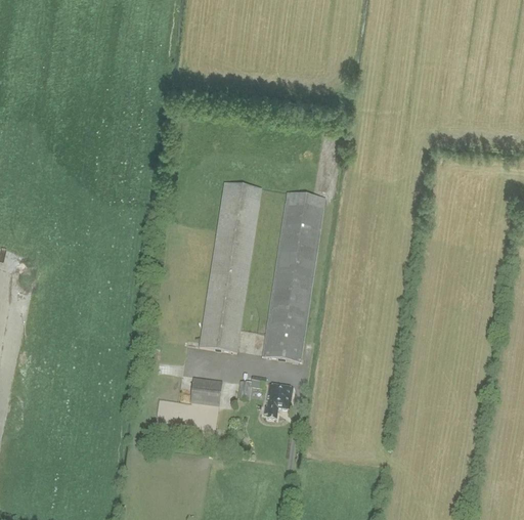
[(236,351),(262,186),(224,181),(200,345),(236,351)]
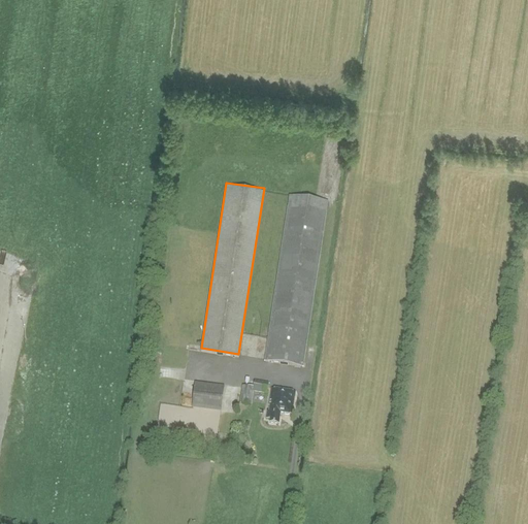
[(303,363),(328,198),(290,192),(265,357),(303,363)]
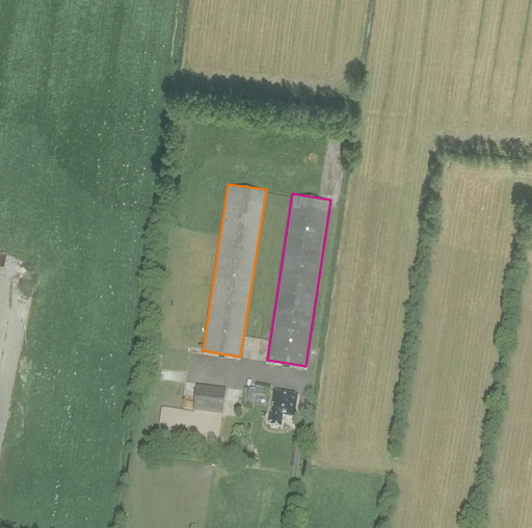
[(269,393),(270,381),(257,379),(256,387),(255,391),(269,393)]
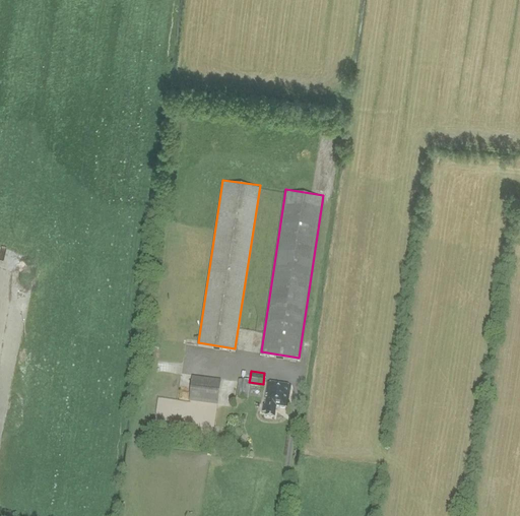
[(190,398),(217,401),(219,377),(193,374),(190,398)]
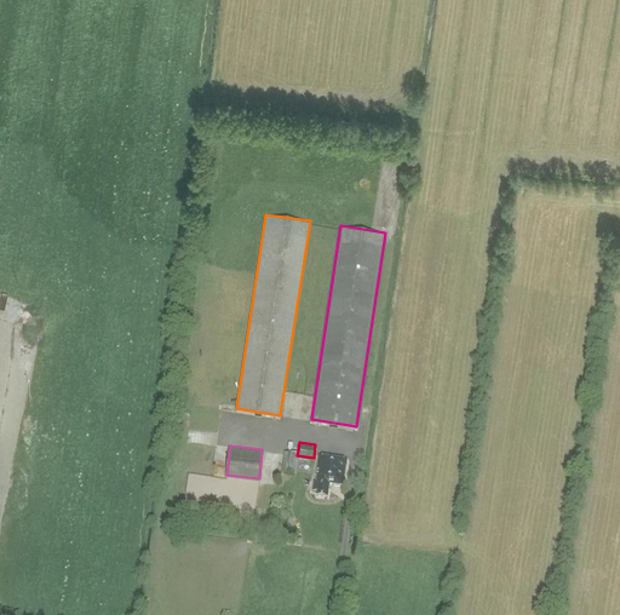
[(297,455),(298,450),(285,449),(282,470),(294,471),(297,455)]
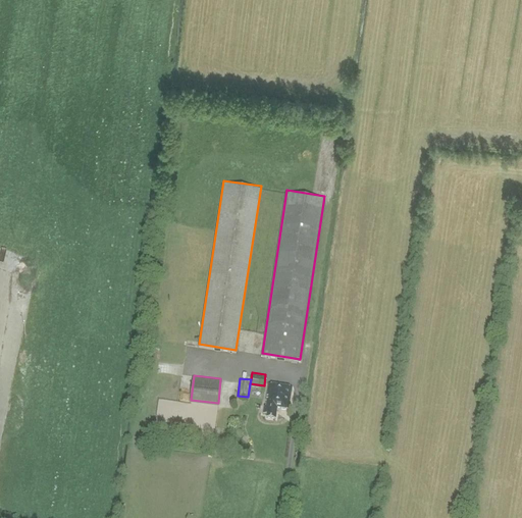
[(289,406),(293,384),(268,380),(266,398),(267,398),(266,402),(264,402),(263,410),(267,411),(266,414),(275,415),(277,405),(289,406)]
